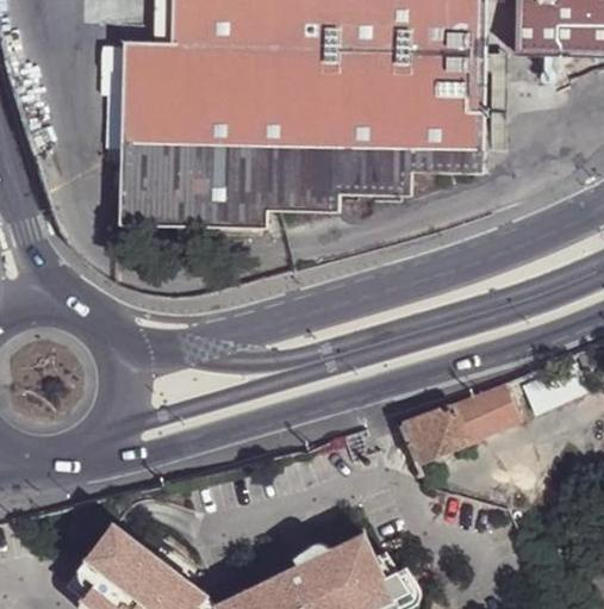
[(170,0),(170,42),(122,39),(117,222),(266,227),(267,210),(340,210),(338,196),(410,194),(410,172),(481,173),(484,106),(485,0),(512,0),(512,56),(603,57),(603,0),(170,0)]
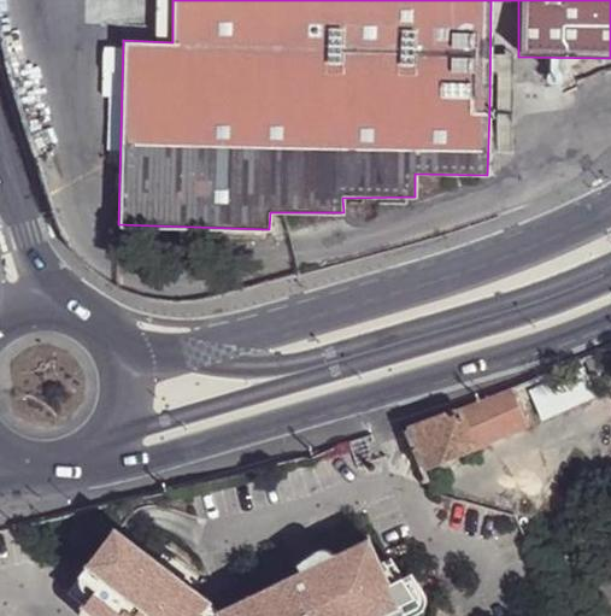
[(589,355),(577,359),(583,375),(595,370),(589,355)]
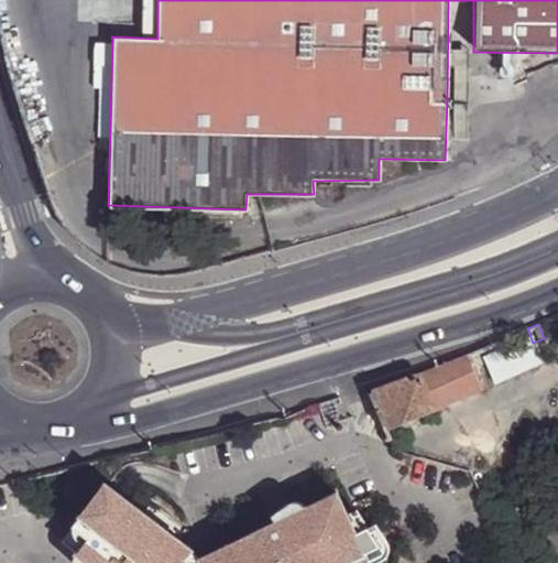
[(527,338),(479,359),(491,386),(539,365),(527,338)]
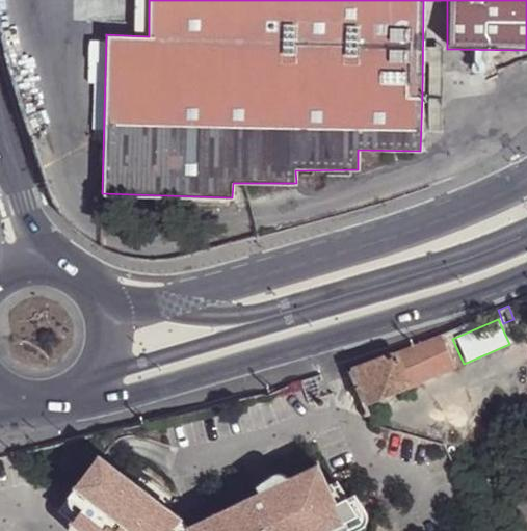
[(441,334),(348,368),(365,407),(409,389),(407,387),(453,366),(441,334)]
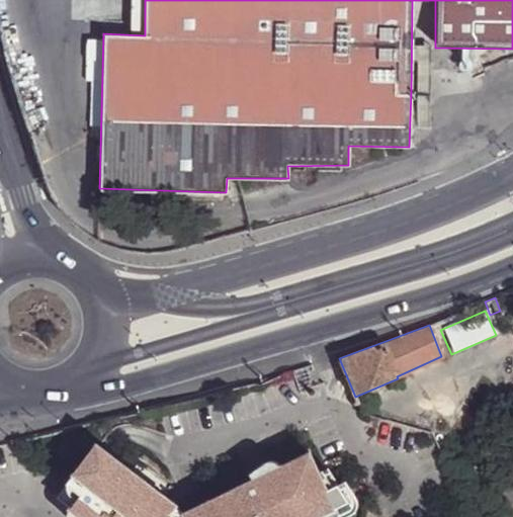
[(452,437),(446,434),(441,442),(446,445),(452,437)]
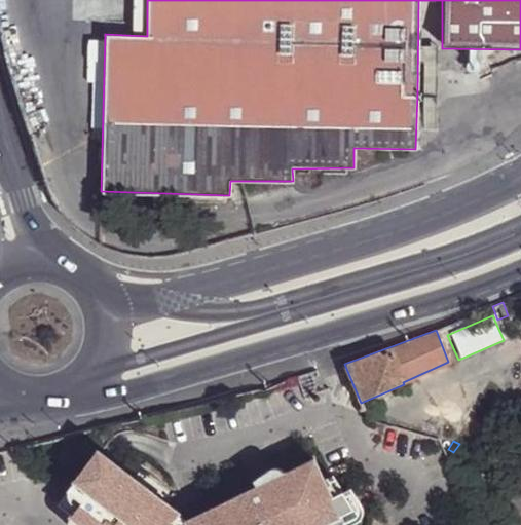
[(51,507),(76,524),(328,524),(354,514),(342,496),(333,500),(325,483),(327,482),(318,462),(252,490),(251,489),(236,495),(237,496),(181,521),(172,514),(174,512),(91,451),(51,507)]
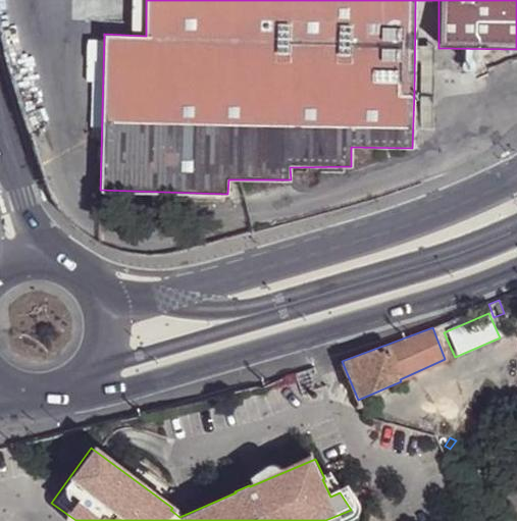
[(351,510),(325,520),(354,520),(356,520),(358,518),(359,515),(359,511),(358,508),(347,489),(340,492),(351,510)]
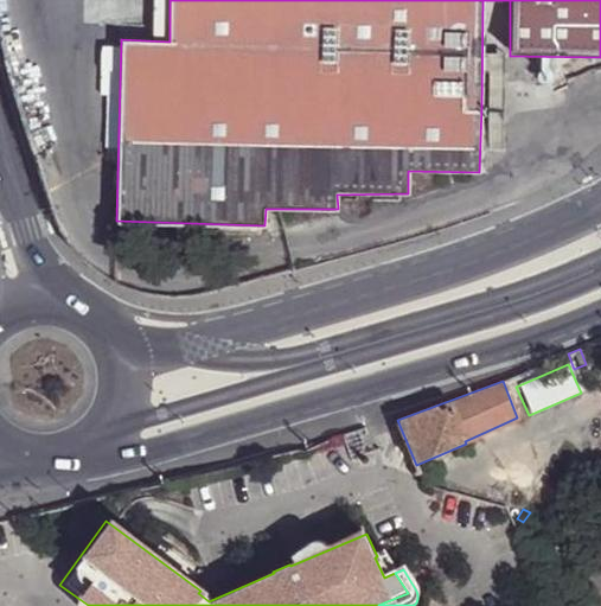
All buildings are outlined.
